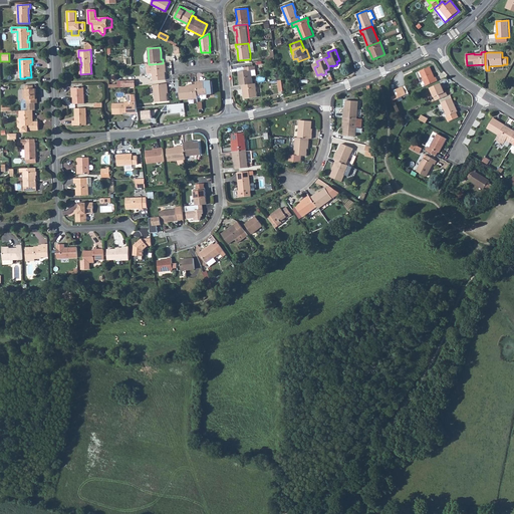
[(152,64),(153,73),(153,81),(166,80),(165,72),(165,66),(166,66),(166,62),(163,63),(152,64)]
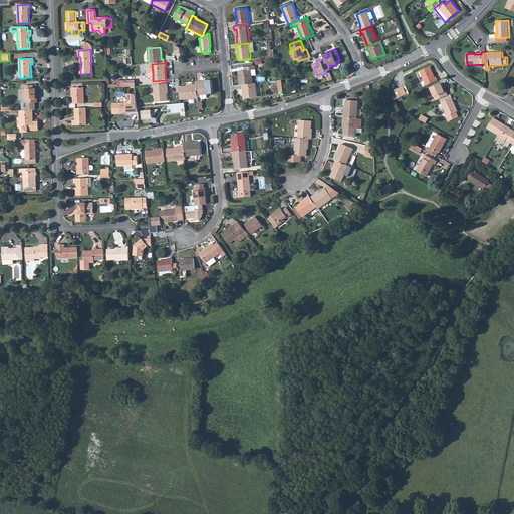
[(240,85),(241,85),(253,84),(252,76),(256,75),(255,66),(244,67),(245,71),(238,72),(240,85)]
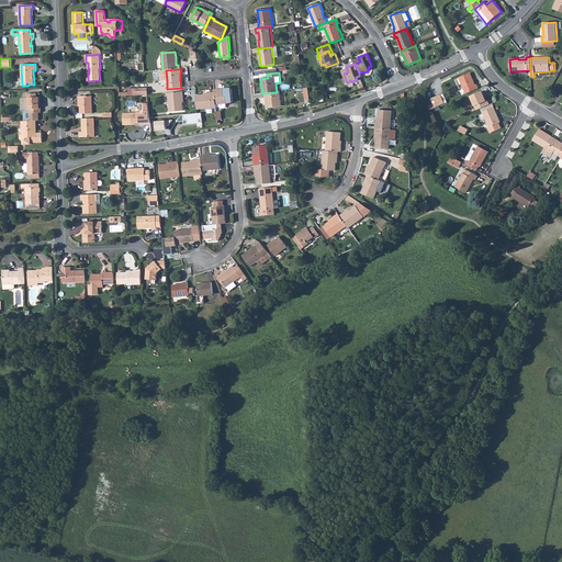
[(467,93),(479,88),(476,85),(475,85),(470,72),(459,78),(467,93)]
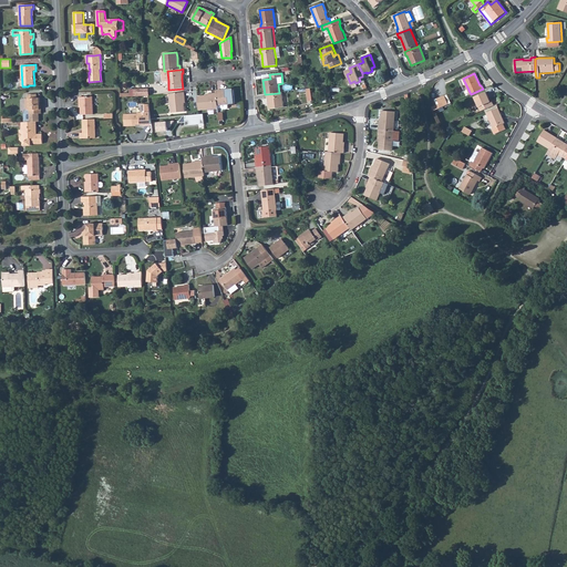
[(235,104),(234,90),(228,91),(220,91),(220,90),(216,91),(216,93),(218,105),(222,105),(222,107),(223,110),(227,109),(228,107),(228,104),(235,104)]
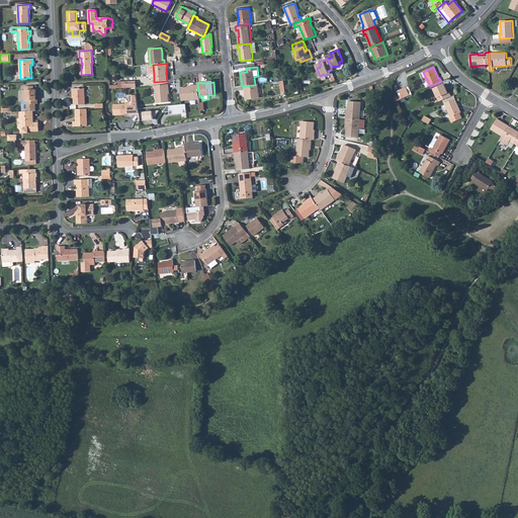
[(155,86),(157,103),(169,102),(168,94),(168,88),(169,88),(169,84),(155,86)]
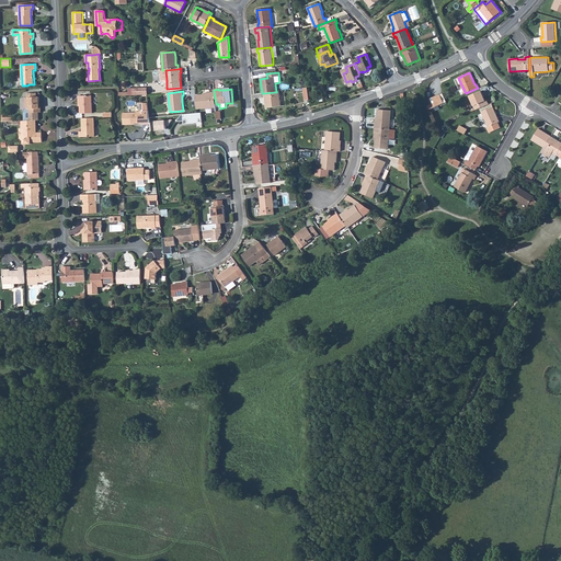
[(263,93),(264,98),(265,98),(266,109),(282,106),(279,91),(276,92),(263,93)]
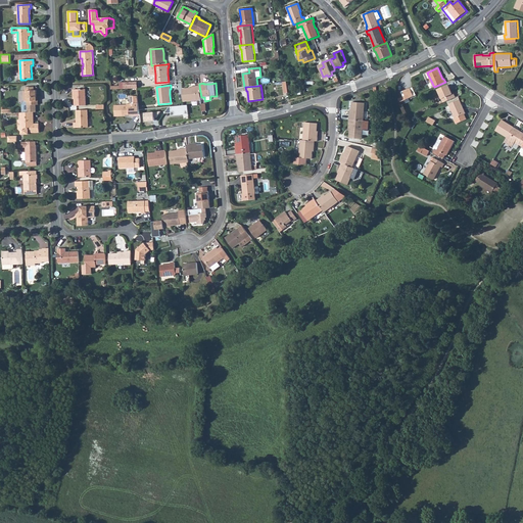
[(443,102),(456,97),(454,93),(453,94),(448,85),(438,90),(443,102)]
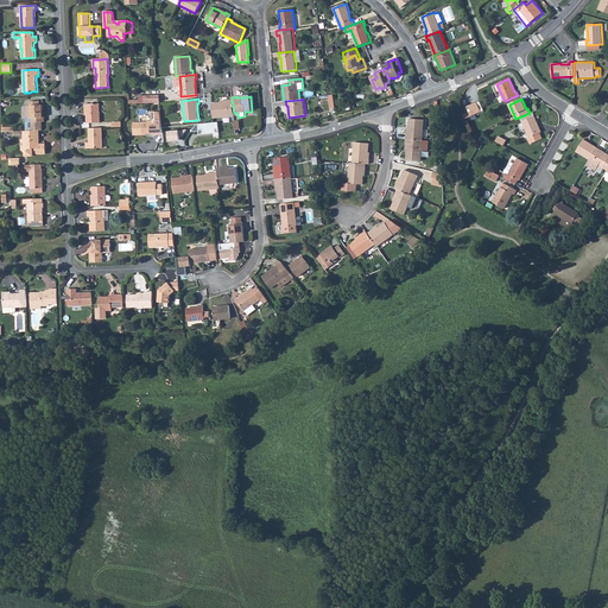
[(211,103),(214,118),(234,116),(234,113),(232,100),(228,100),(228,102),(221,102),(211,103)]
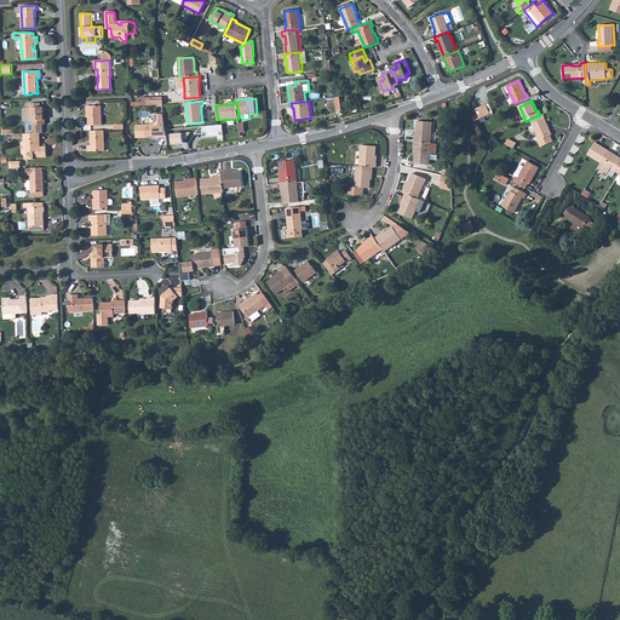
[(28,119),(27,125),(27,133),(40,133),(42,133),(42,125),(46,125),(46,120),(45,120),(44,108),(40,108),(40,103),(29,103),(30,108),(32,108),(32,112),(28,112),(28,119)]
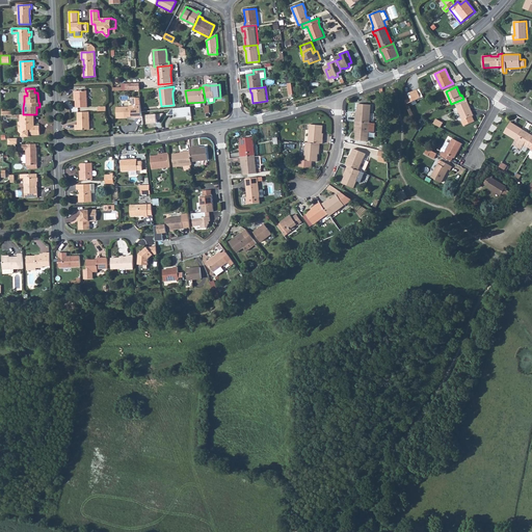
[(405,101),(406,104),(421,98),(418,89),(410,92),(413,98),(405,101)]
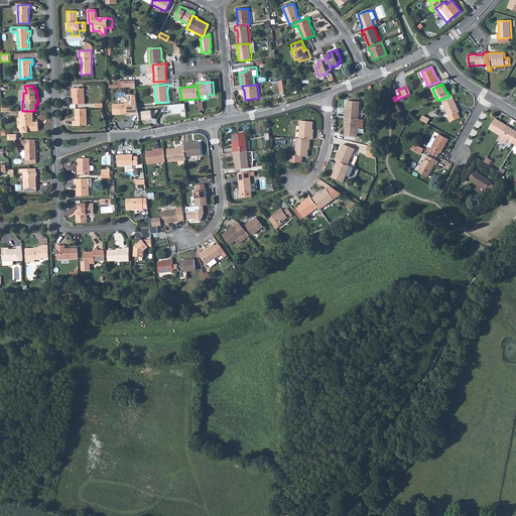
[(73,93),(74,93),(74,98),(74,105),(85,104),(85,88),(72,89),(73,93)]
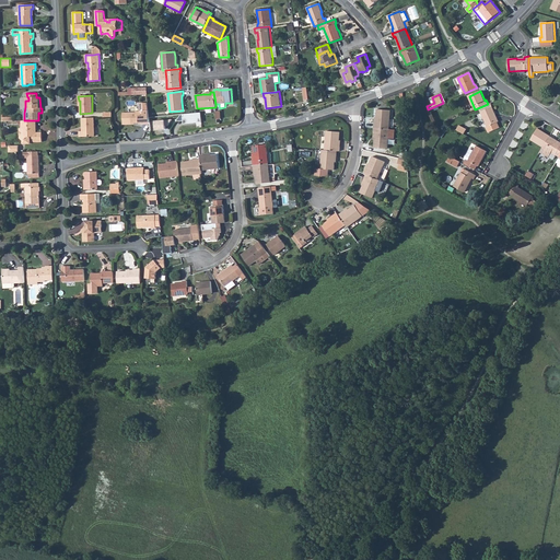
[(132,124),(132,123),(139,123),(139,125),(143,125),(150,124),(150,123),(148,103),(140,103),(140,112),(136,112),(136,113),(123,113),(124,125),(132,124)]
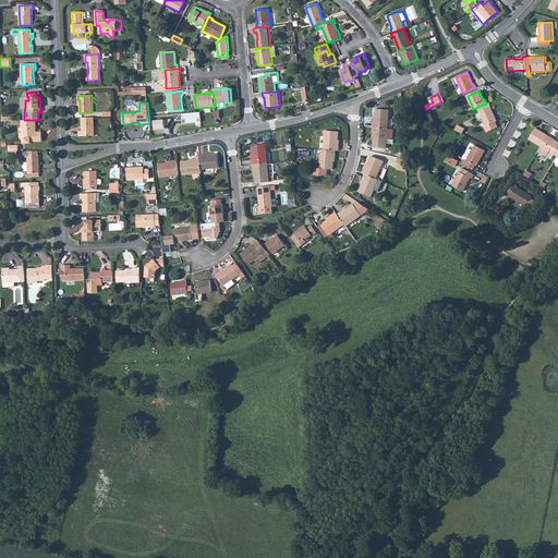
[(497,121),(490,106),(478,111),(485,126),(484,126),(487,132),(498,128),(496,122),(497,121)]
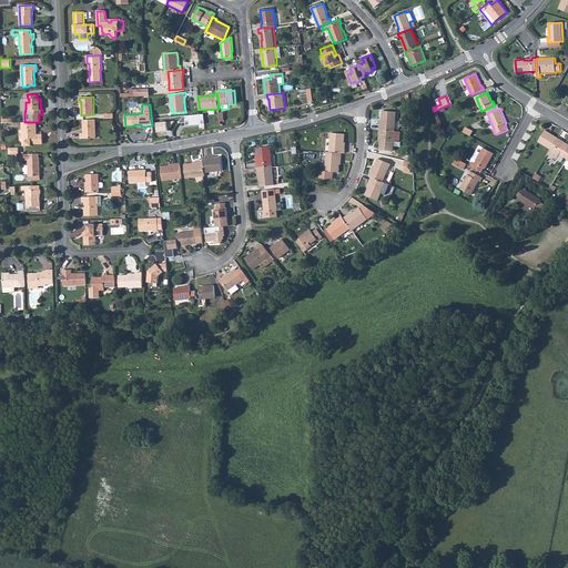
[(379,130),(395,131),(396,112),(383,111),(382,119),(382,127),(379,125),(379,130)]
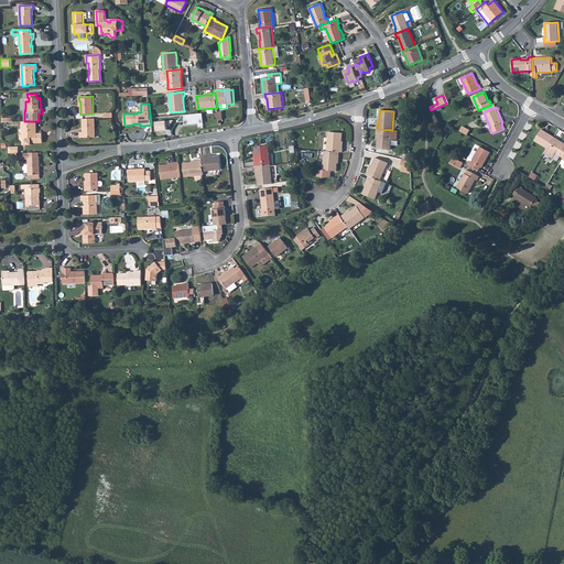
[(203,114),(184,116),(185,125),(203,123),(203,114)]
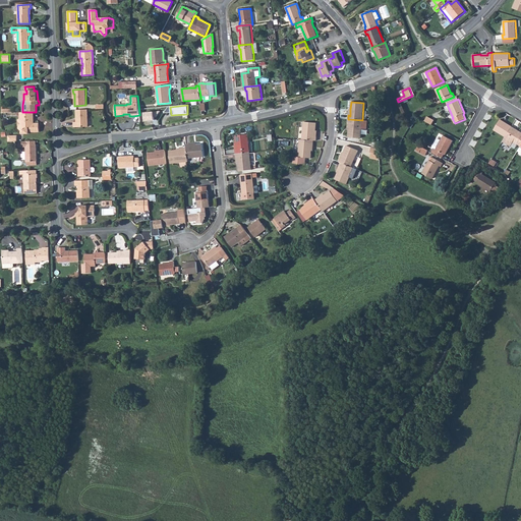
[(76,119),(76,122),(73,122),(74,127),(89,127),(88,110),(76,110),(76,118),(77,118),(77,119),(76,119)]
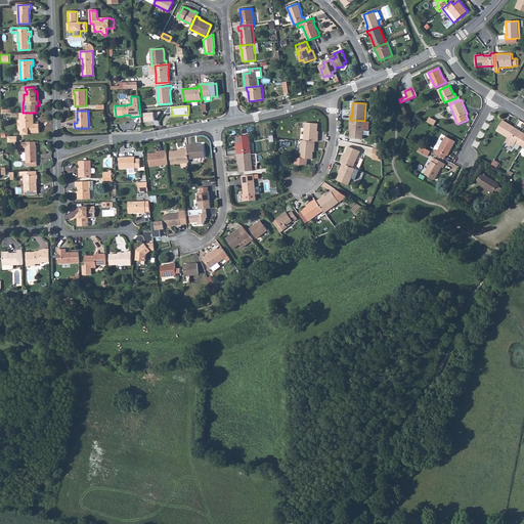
[(20,113),(20,120),(18,120),(18,129),(23,132),(22,135),(30,134),(30,133),(40,133),(40,124),(35,124),(33,124),(33,118),(34,118),(34,113),(23,113),(20,113)]
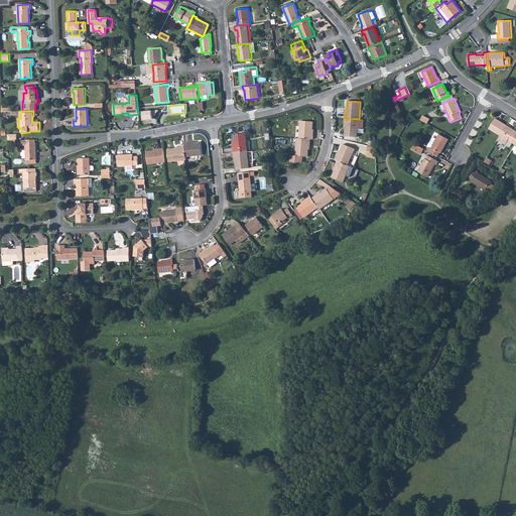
[(420,120),(427,124),(429,119),(423,116),(420,120)]
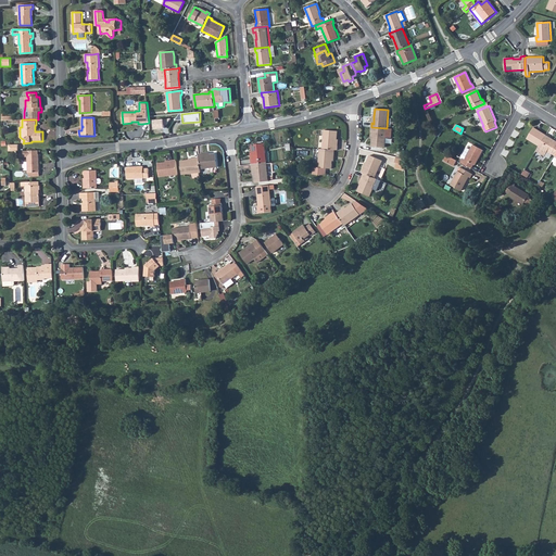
[(371,131),(373,131),(371,139),(371,147),(384,148),(386,138),(391,138),(392,129),(387,128),(371,127),(371,131)]
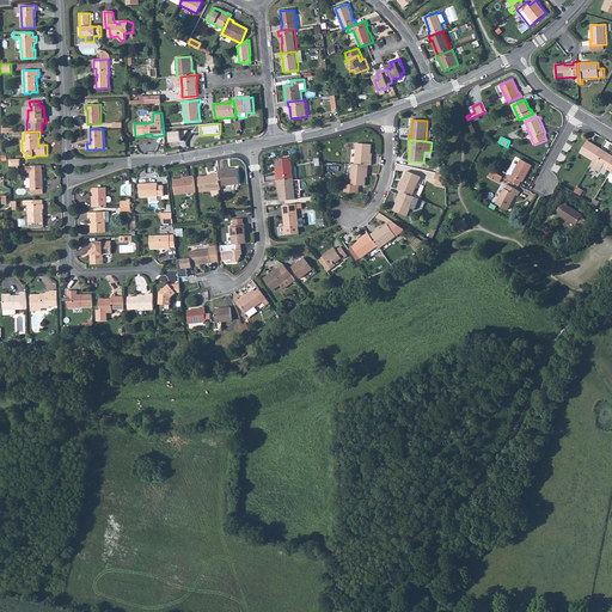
[(593,163),(599,151),(593,147),(595,145),(587,141),(580,154),(593,163)]
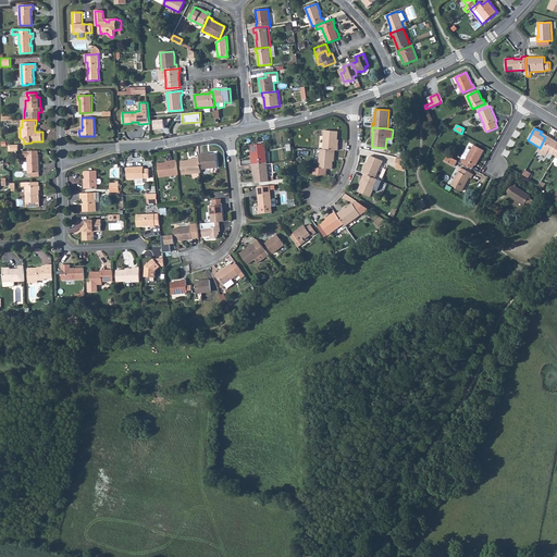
[(323,149),(335,150),(338,150),(338,146),(337,146),(337,139),(338,132),(324,131),(323,149)]
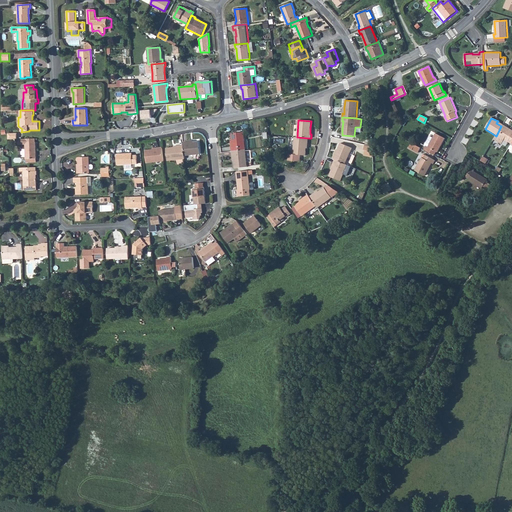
[(494,139),(502,144),(502,143),(506,146),(511,135),(511,130),(503,124),(501,126),(496,136),(494,139)]
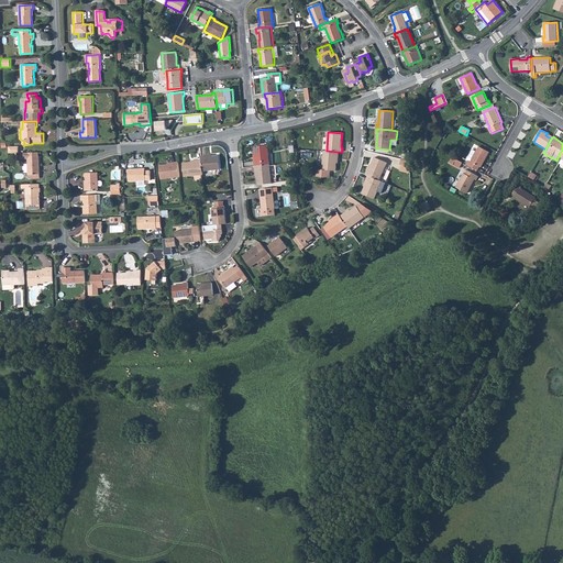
[(254,162),(255,166),(269,165),(267,145),(254,146),(255,155),(256,162),(254,162)]
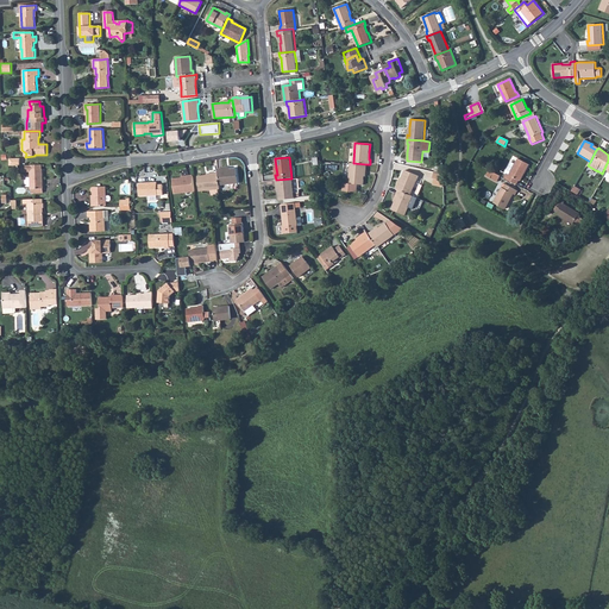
[(504,179),(518,184),(519,181),(521,181),(529,164),(519,158),(515,164),(512,162),(506,171),(507,174),(504,179)]
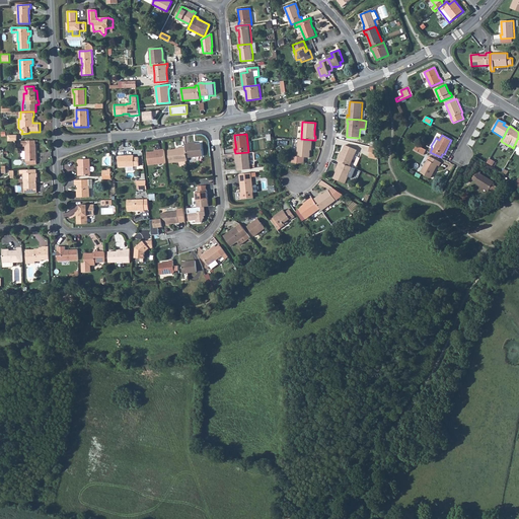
[(292,156),(292,162),(304,163),(305,157),(310,157),(310,150),(310,144),(312,144),(312,140),(301,139),(298,139),(297,156),(292,156)]
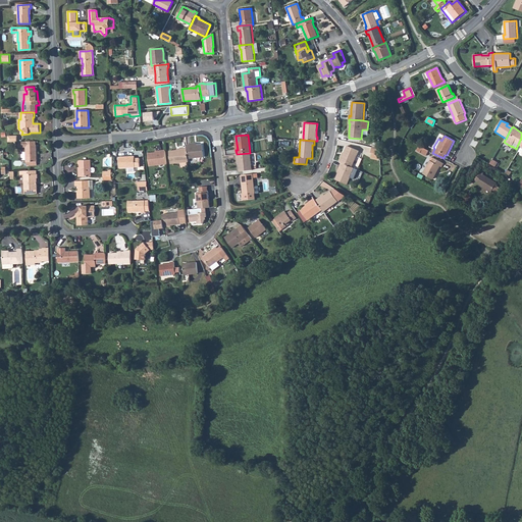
[(27,160),(27,166),(37,165),(37,145),(36,145),(36,142),(18,142),(18,148),(27,147),(27,152),(27,160)]
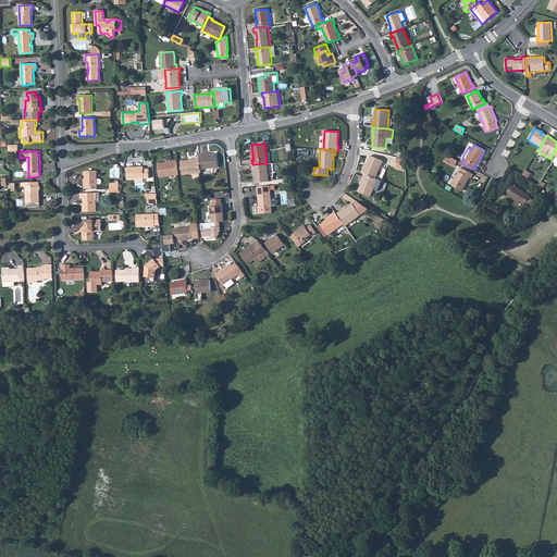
[(199,155),(199,158),(200,170),(218,168),(217,155),(210,155),(203,156),(203,153),(199,155)]
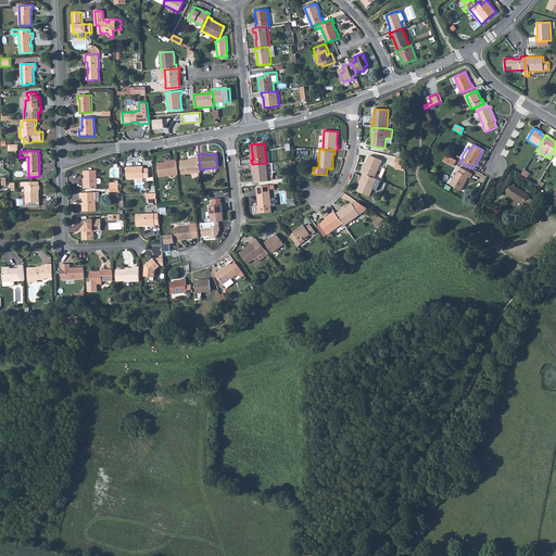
[(361,173),(364,174),(381,180),(386,169),(380,167),(382,161),(369,155),(367,163),(364,169),(363,168),(361,173)]
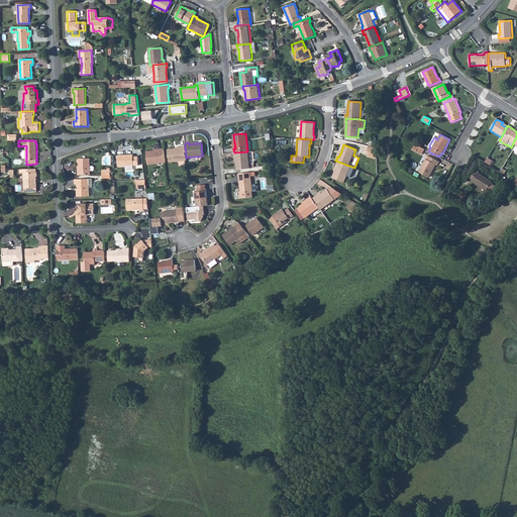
[(425,149),(415,144),(413,149),(422,154),(425,149)]
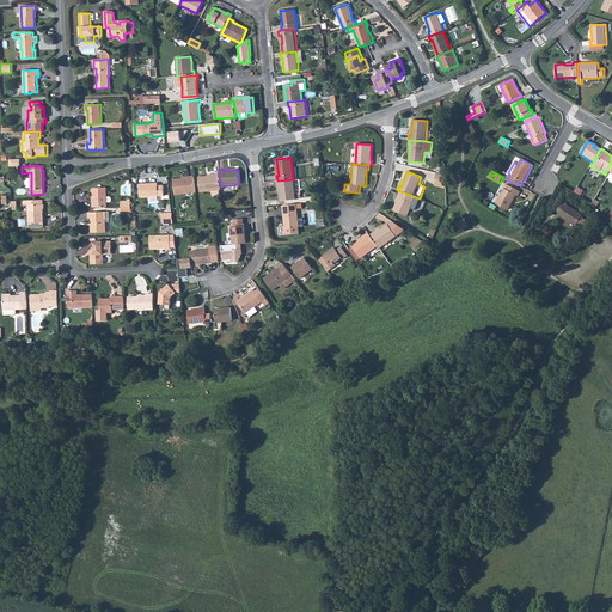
[(208,176),(199,177),(200,193),(221,190),(220,187),(219,173),(215,175),(215,176),(208,176)]
